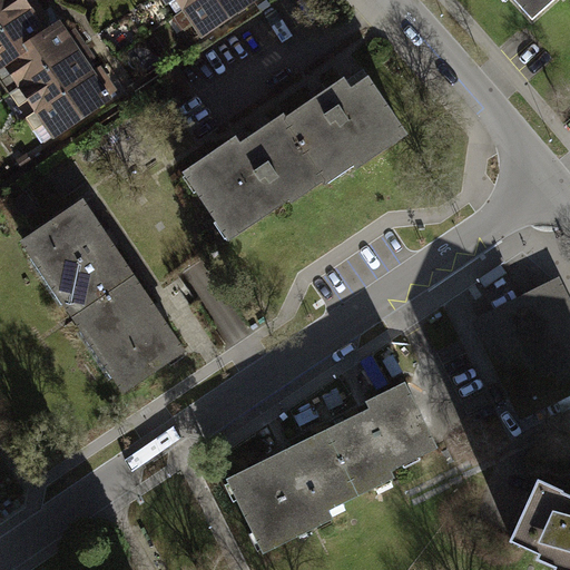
[(0,0),(0,61),(46,30),(31,11),(23,0),(0,0)]
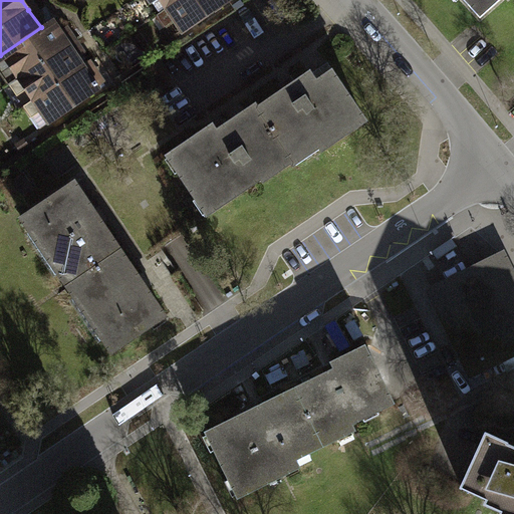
[(158,0),(179,28),(217,0),(158,0)]
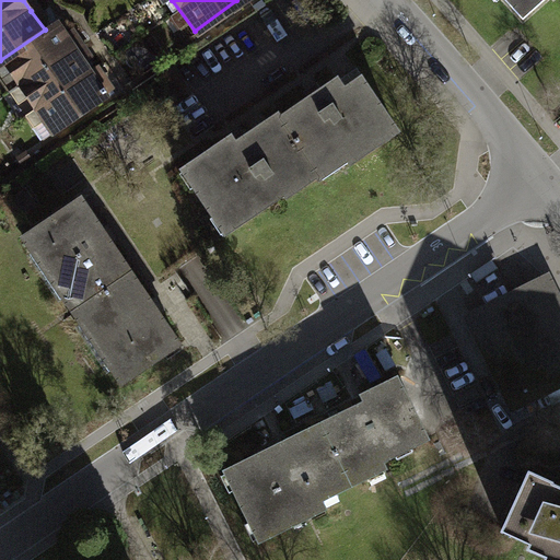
[(482,0),(491,10),(498,4),(518,26),(546,1),(550,6),(555,0),(482,0)]
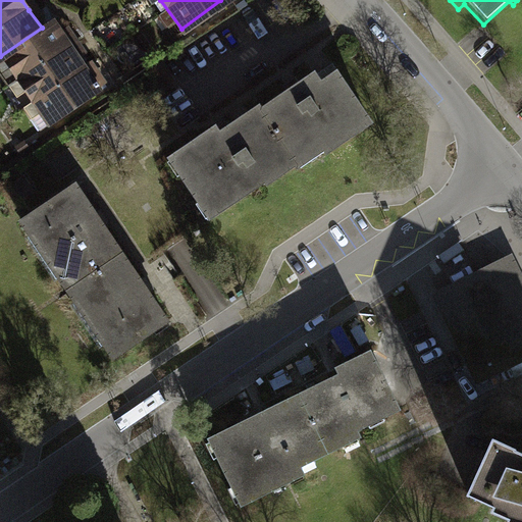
[(54,19),(42,28),(0,56),(47,124),(101,88),(93,75),(73,47),(66,37),(54,19)]
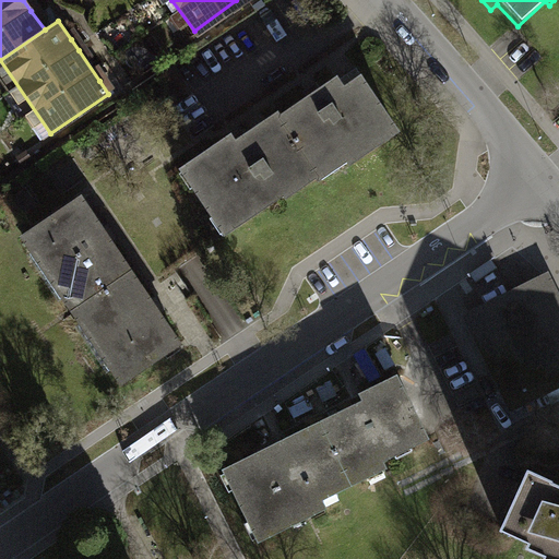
[(341,72),(281,110),(323,177),(402,127),(365,70),(346,82),(341,72)]
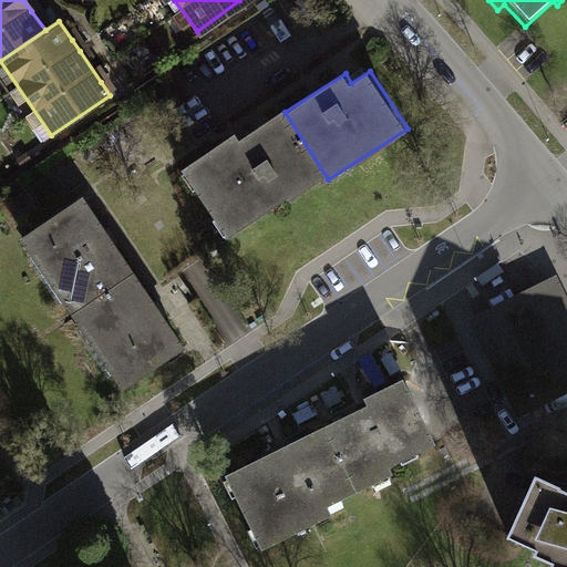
[(238,131),(187,164),(233,233),(286,198),(290,204),(328,179),(285,112),(244,138),(238,131)]
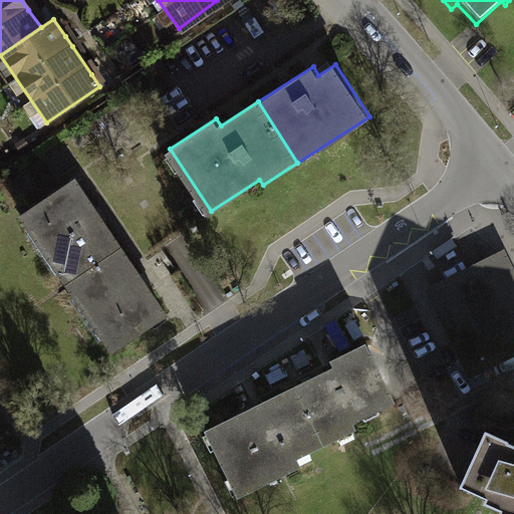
[(74,174),(18,211),(62,277),(118,239),(74,174)]
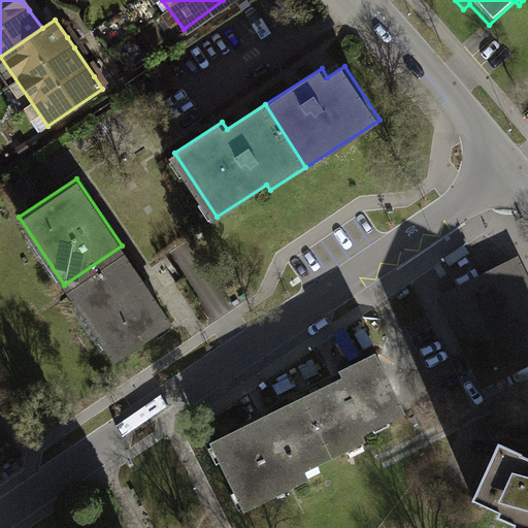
[(122,245),(64,285),(111,355),(170,317),(122,245)]
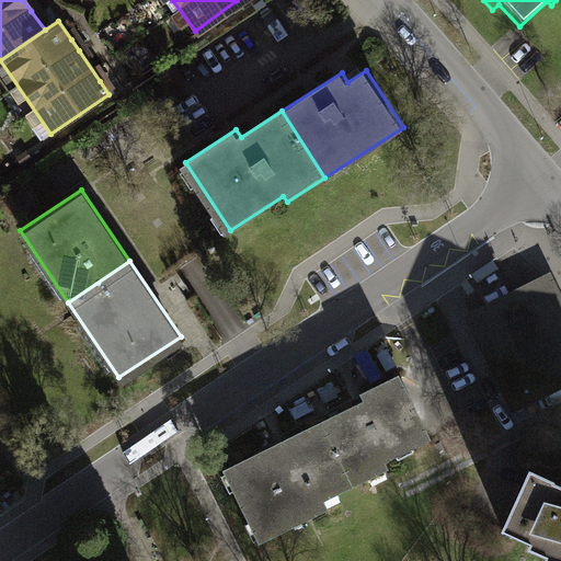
[(560,287),(552,271),(465,316),(512,416),(560,392),(560,287)]
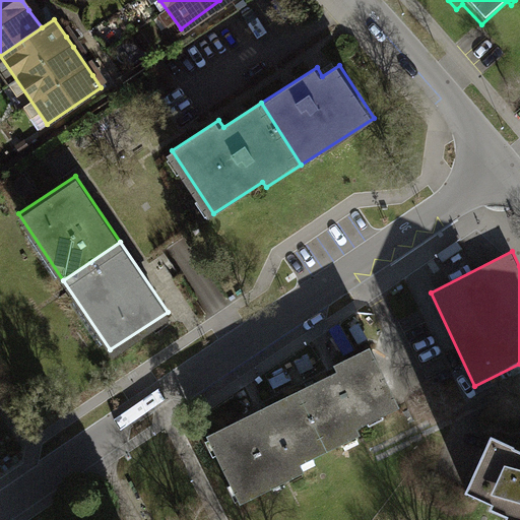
[(330,383),(289,402),(318,462),(352,446),(349,439),(391,418),(363,359),(326,376),(330,383)]
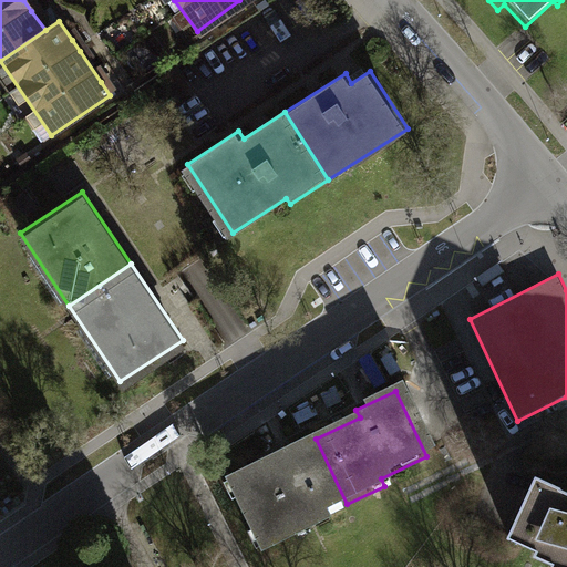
[(347,504),(316,439),(220,484),(256,557),(327,524),(323,515),(347,504)]
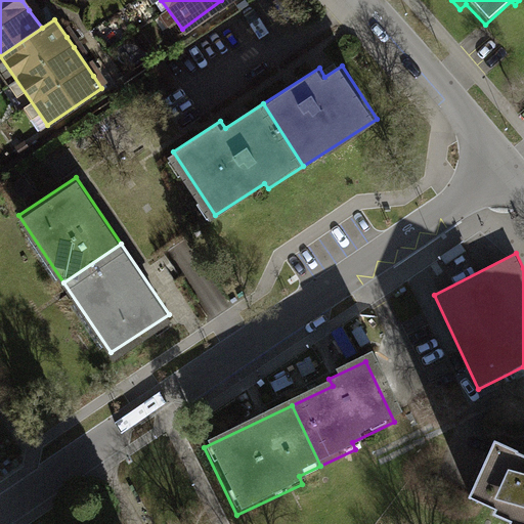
[(523,523),(523,454),(492,441),(469,496),(493,510),(493,516),(509,521),(509,523),(523,523)]
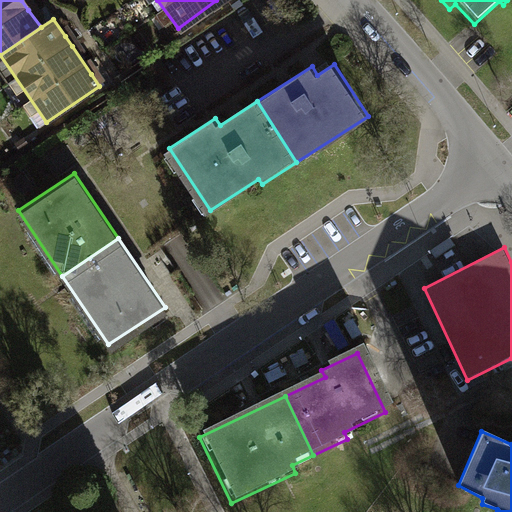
All buildings are outlined.
